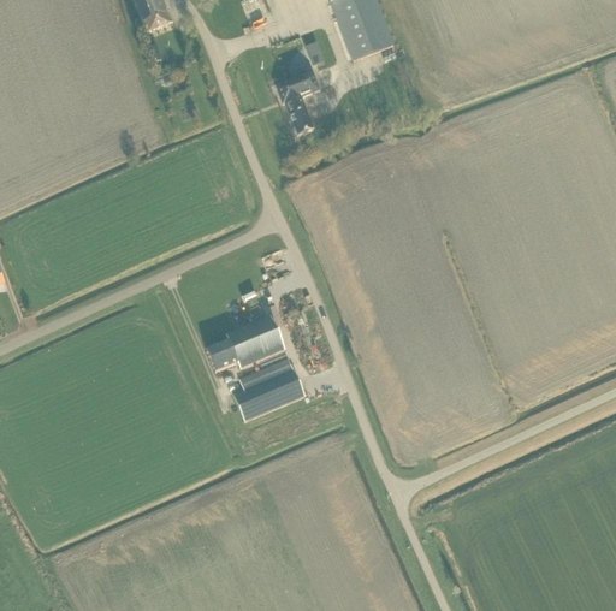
[(166,9),(166,6),(164,0),(134,0),(140,16),(134,18),(137,27),(146,23),(148,29),(172,19),(167,9),(166,9)]
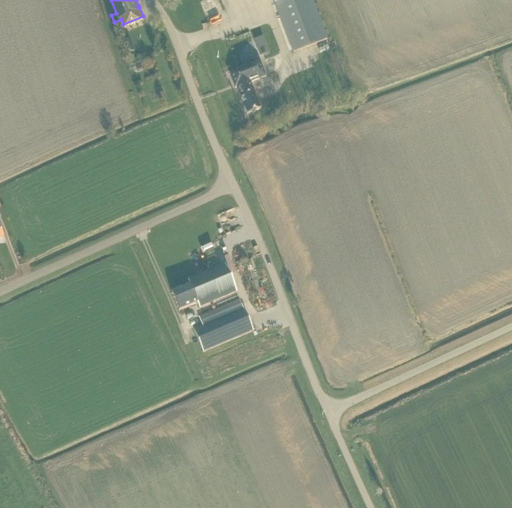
[(274,0),(292,49),(326,36),(312,0),(274,0)]
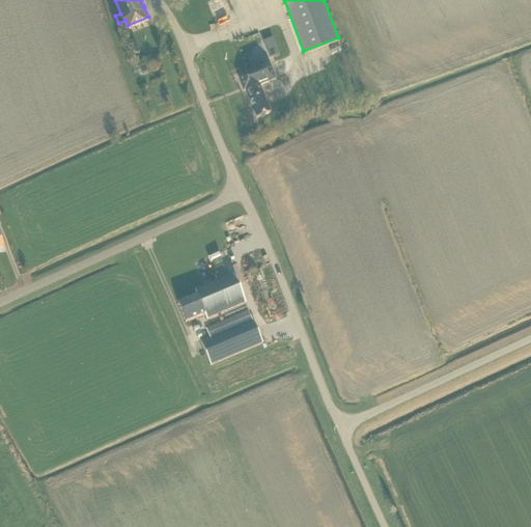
[(278,52),(272,36),(264,39),(271,55),(278,52)]
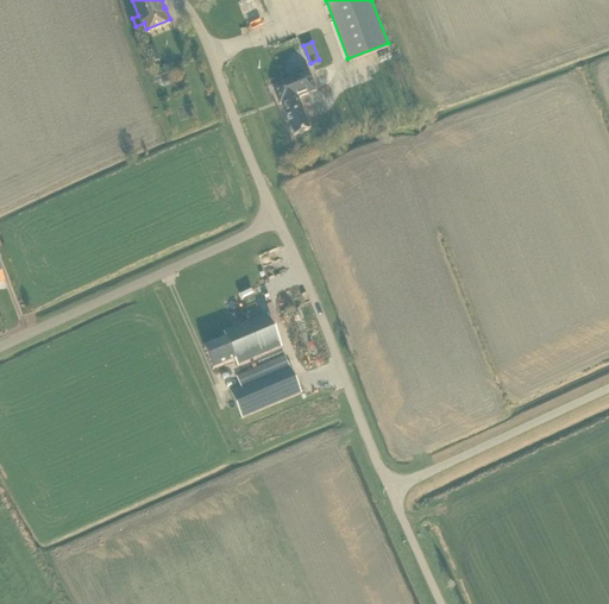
[(149,52),(151,60),(159,56),(157,49),(149,52)]
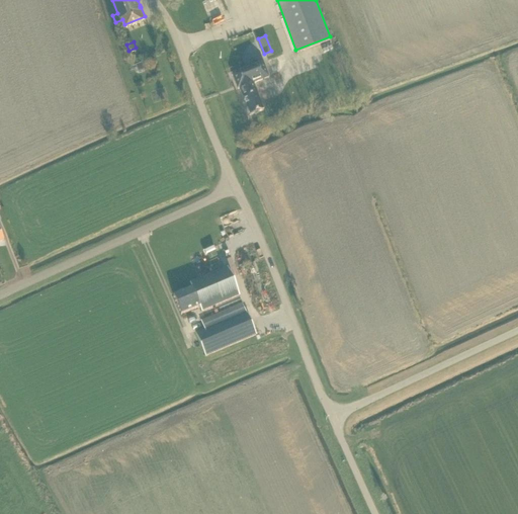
[(256,88),(253,81),(269,75),(263,60),(232,71),(238,86),(240,85),(244,96),(250,112),(263,108),(256,88)]
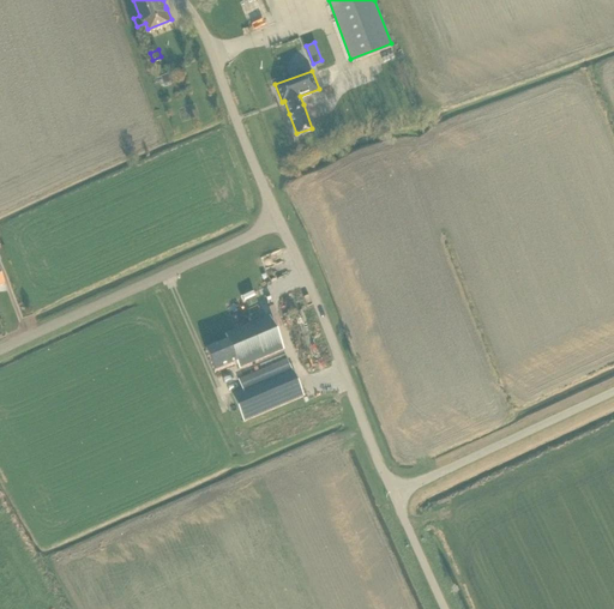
[(170,80),(168,72),(161,74),(163,83),(170,80)]
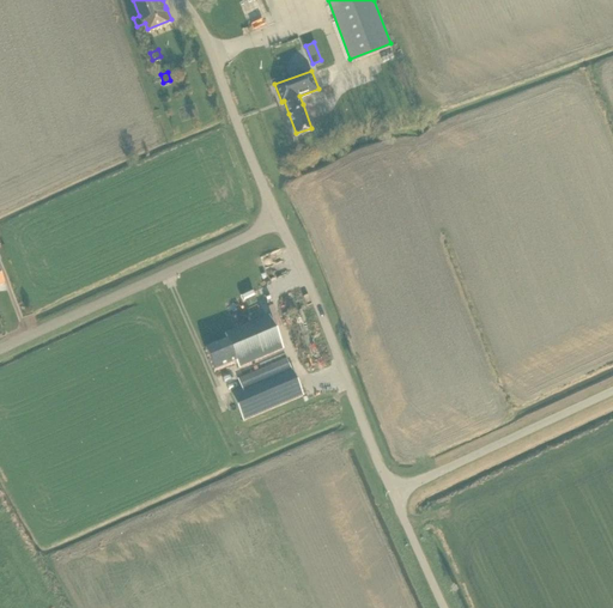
[(283,347),(268,312),(224,332),(226,336),(205,346),(214,369),(236,360),(238,365),(283,347)]
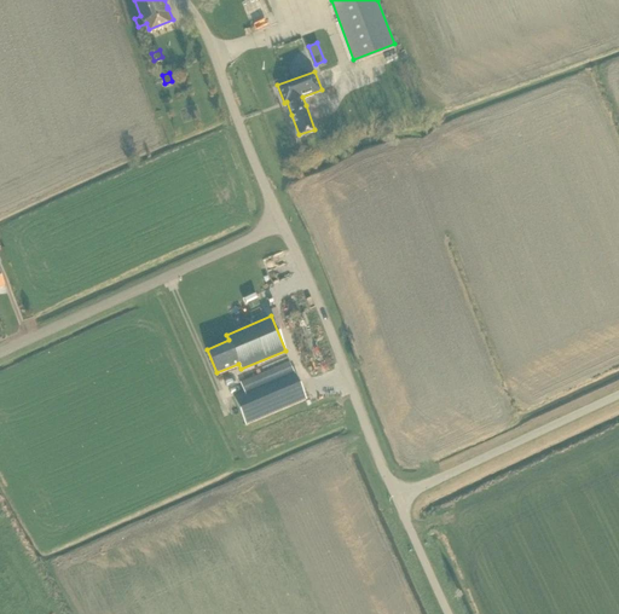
[(244,423),(306,397),(294,369),(232,394),(244,423)]
